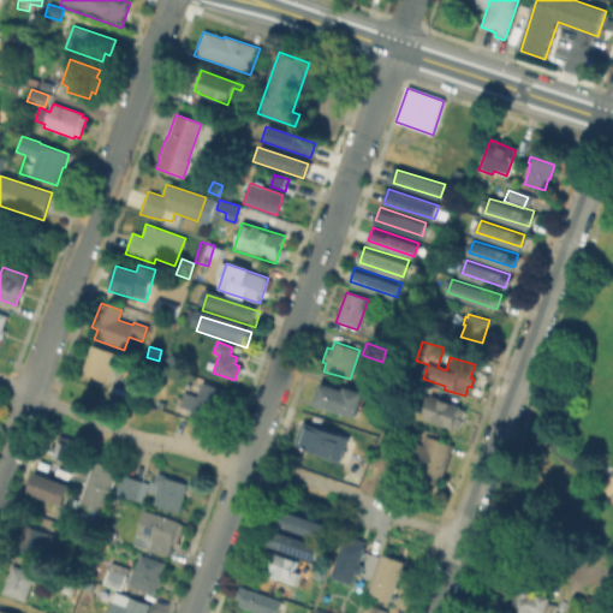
[(82,378),(91,347),(121,357),(111,387),(82,378)]
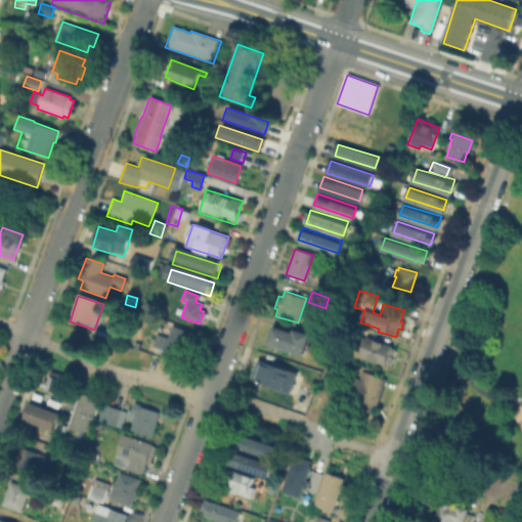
[(192,333),(187,347),(189,348),(187,353),(185,352),(183,357),(151,346),(156,334),(167,338),(171,325),(192,333)]
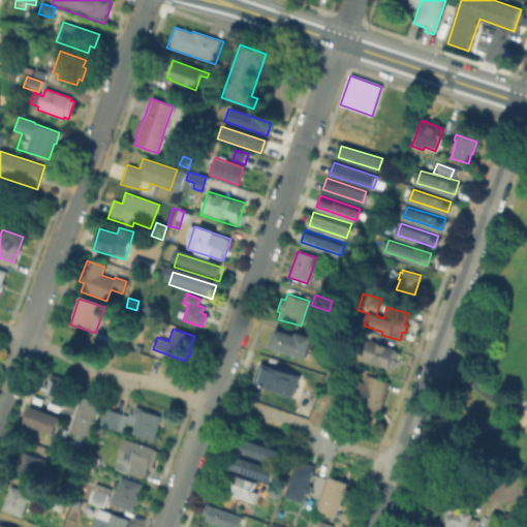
[(302,360),(267,347),(273,329),(309,341),(302,360)]
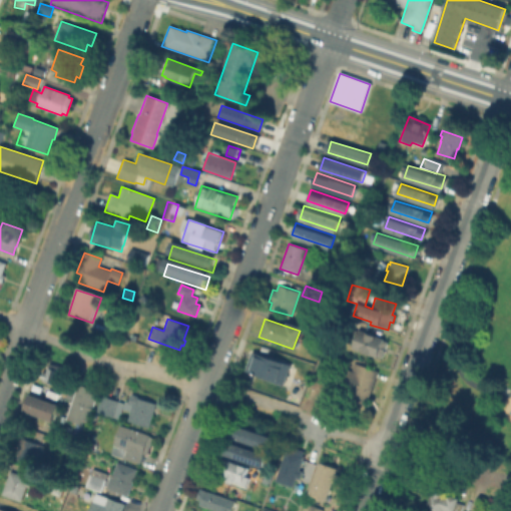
[(387,343),(383,354),(379,353),(378,357),(352,349),(358,331),(384,339),(383,341),(387,343)]
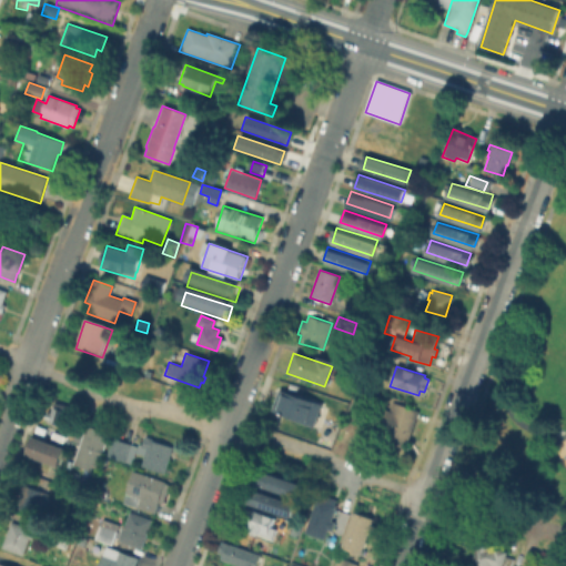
[(321,404),(314,426),(272,412),(279,390),(321,404)]
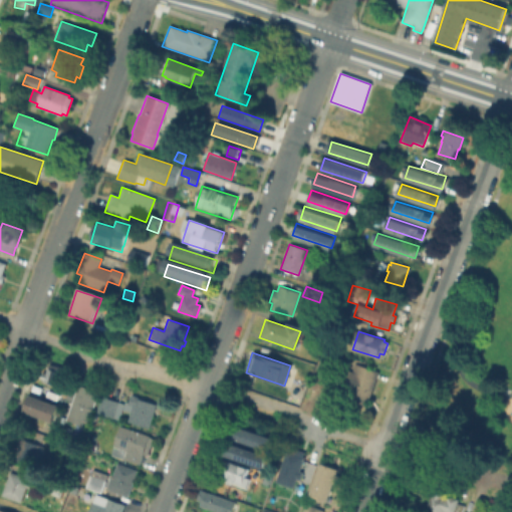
[(353,363),(377,371),(366,407),(346,401),(348,396),(337,392),(343,369),(351,371),(353,363)]
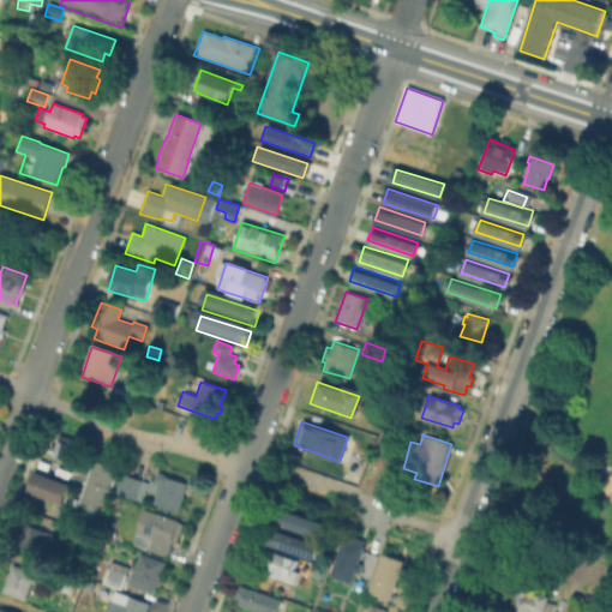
[(88,445),(81,465),(52,456),(52,455),(47,454),(49,445),(54,447),(58,436),(88,445)]
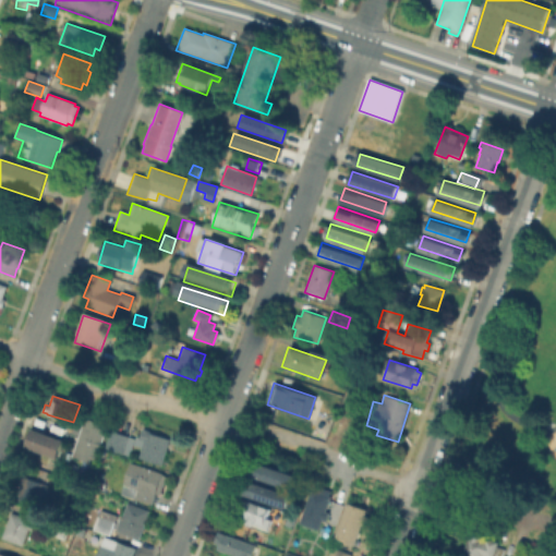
[(334,408),(327,427),(313,422),(319,402),(334,408)]
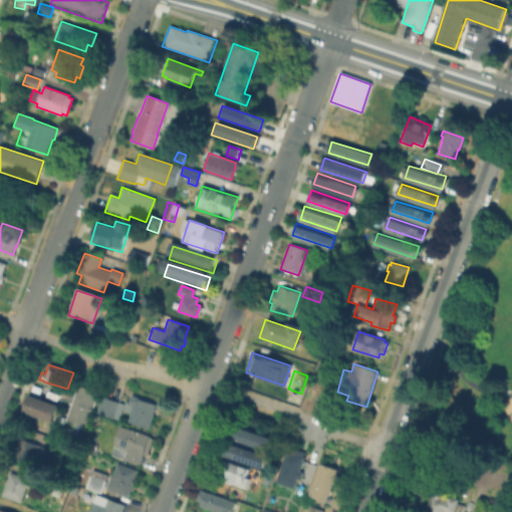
[(79,389),(99,397),(87,431),(67,424),(79,389)]
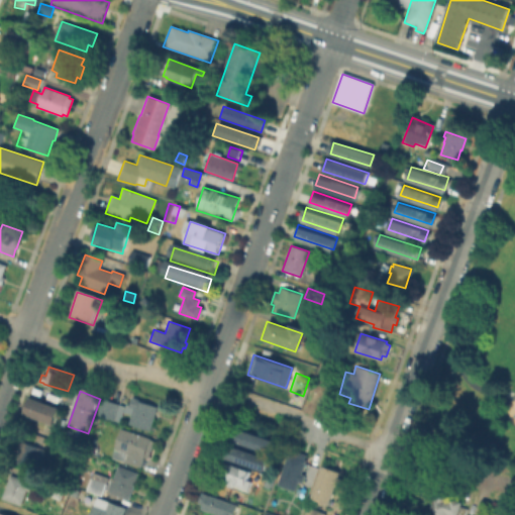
[(61,408),(55,425),(26,415),(32,398),(61,408)]
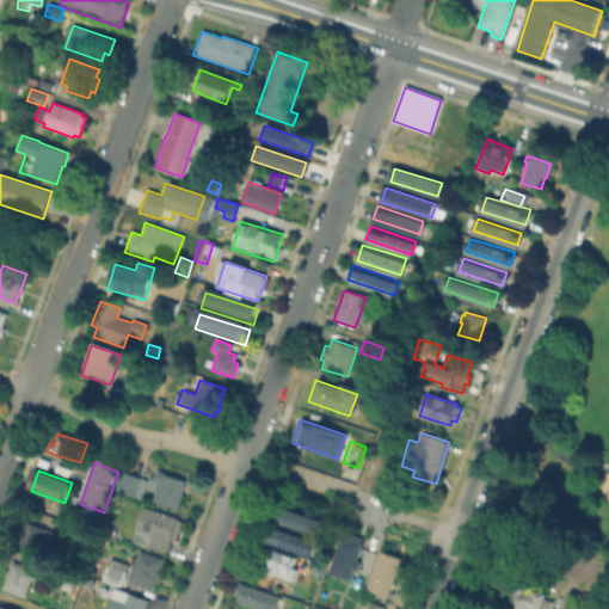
[(185,481),(176,510),(152,503),(158,484),(152,481),(155,471),(165,473),(165,474),(185,481)]
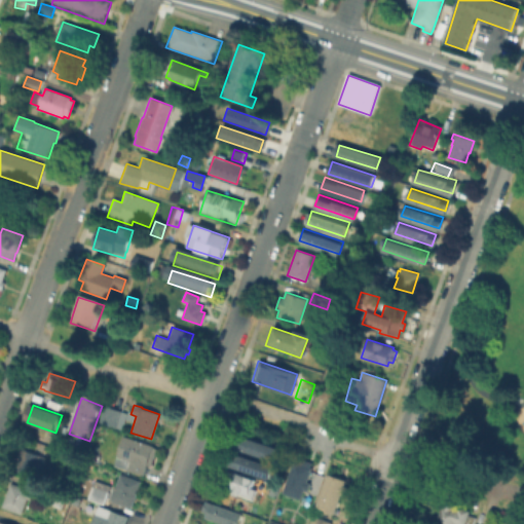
[(121,411),(116,428),(99,422),(104,406),(121,411)]
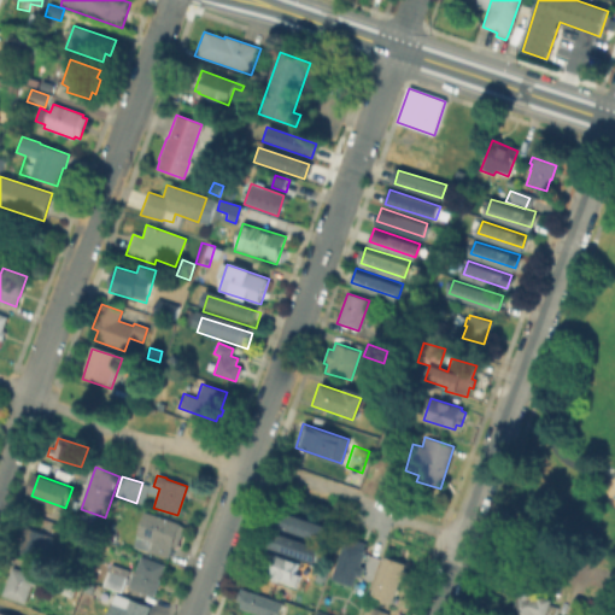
[(273,522),(277,507),(326,523),(321,539),(273,522)]
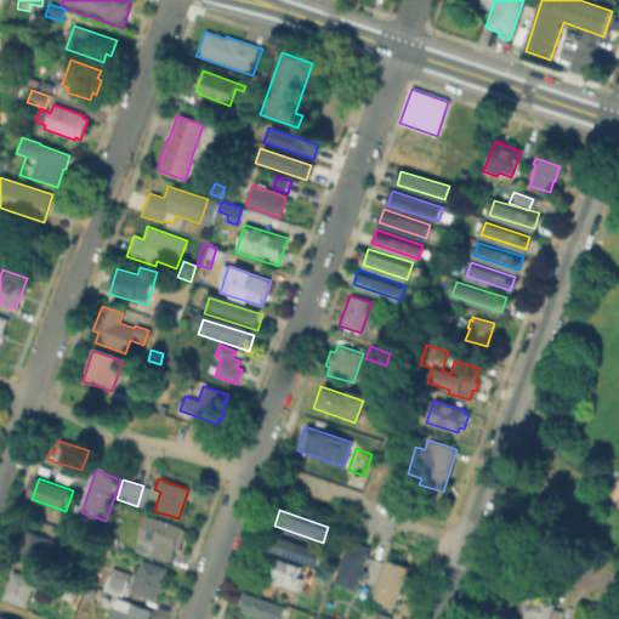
[(182,531),(175,551),(172,550),(169,562),(132,550),(145,516),(180,527),(180,529),(182,531)]
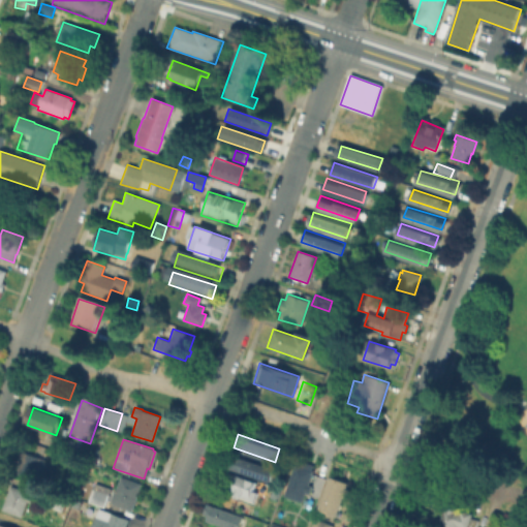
[(47,452),(43,459),(40,457),(40,459),(43,460),(41,466),(43,467),(40,475),(35,473),(33,481),(13,473),(22,452),(37,458),(37,456),(29,454),(32,446),(47,452)]
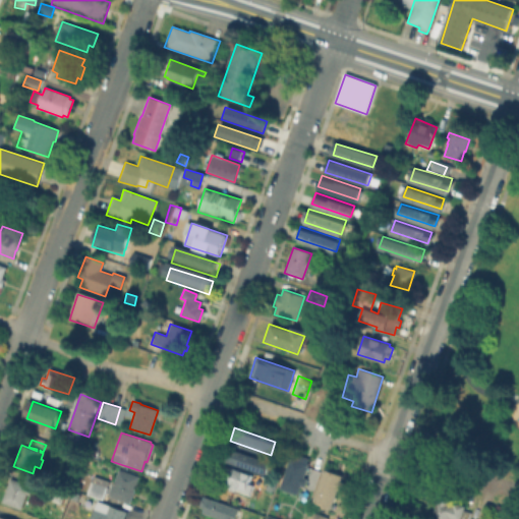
[(223,458),(227,446),(270,460),(265,472),(223,458)]
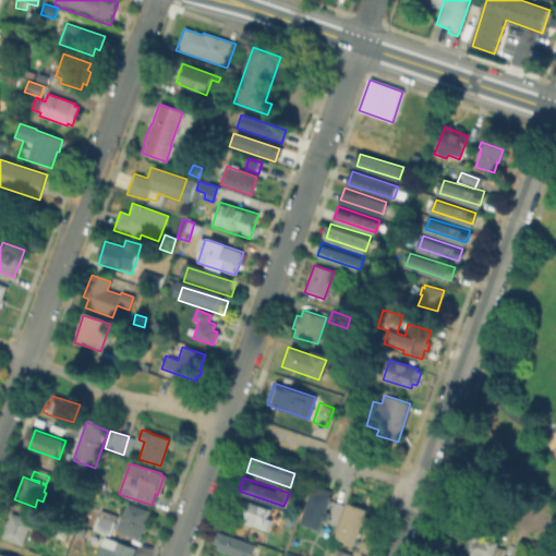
[(315,486),(330,492),(328,496),(330,497),(325,511),(328,514),(325,521),(326,522),(323,533),(316,531),(317,530),(299,523),(311,491),(313,491),(315,486)]
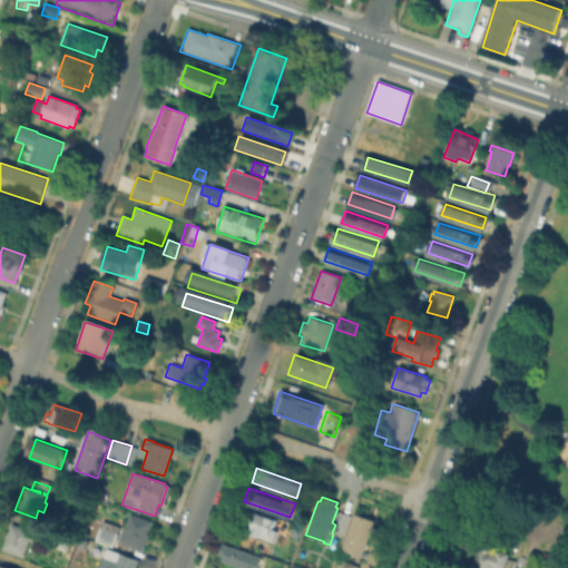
[(276,532),(273,541),(257,535),(256,538),(245,534),(253,512),(275,520),(272,530),(276,532)]
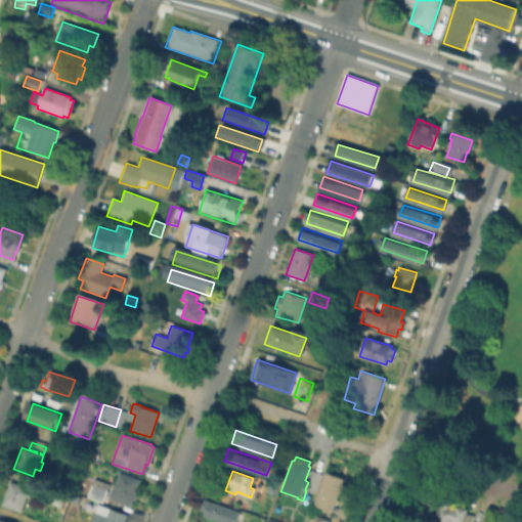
[(344,486),(341,494),(339,493),(332,512),(325,510),(324,513),(319,511),(320,508),(313,505),(325,472),(343,479),(341,484),(344,486)]
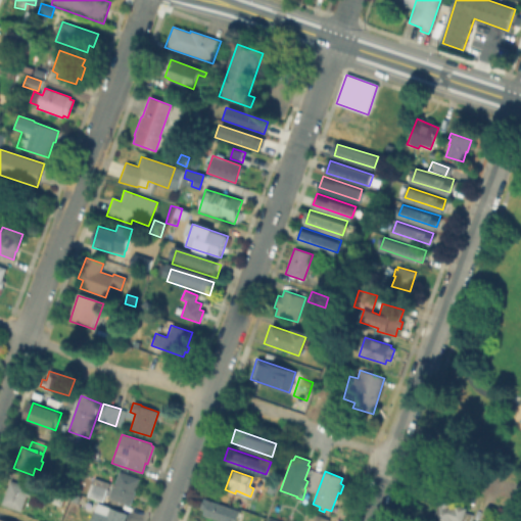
[(120,475),(141,483),(132,509),(110,501),(120,475)]
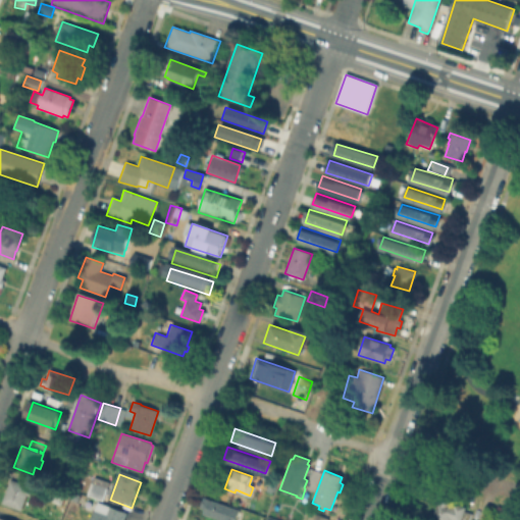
[(17,476),(34,482),(29,496),(26,495),(19,511),(0,504),(9,479),(15,482),(17,476)]
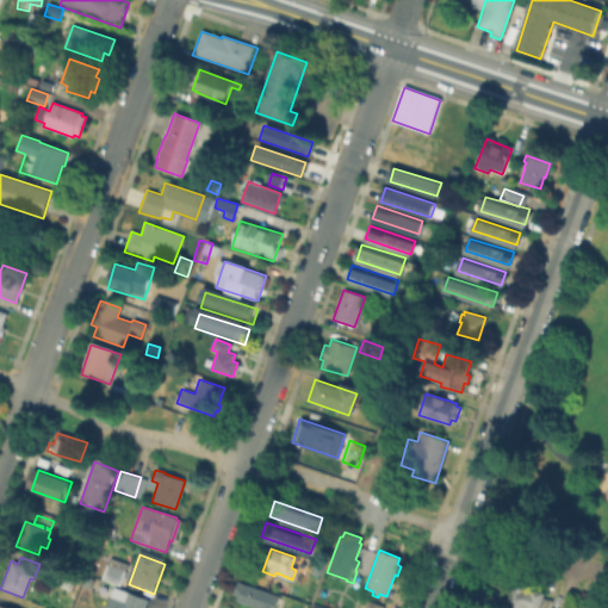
[(109,563),(128,570),(122,587),(103,579),(109,563)]
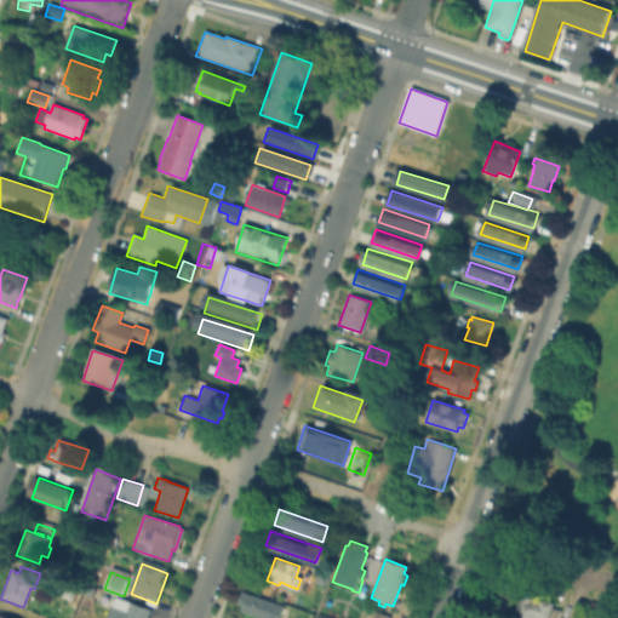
[(73,602),(55,595),(59,584),(78,593),(73,602)]
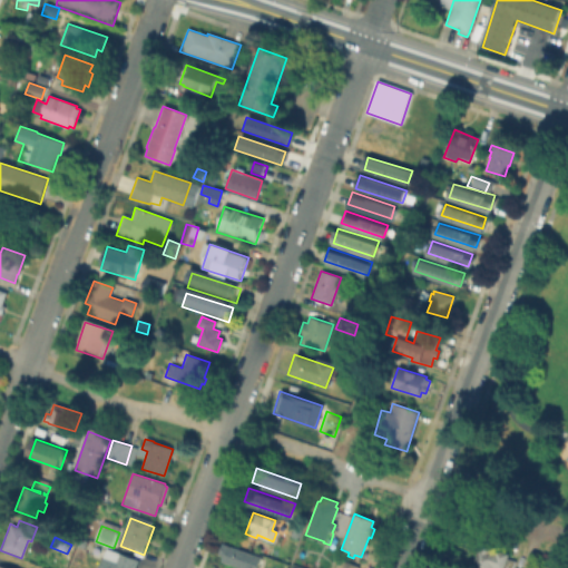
[(262,558),(258,567),(235,567),(221,562),(223,557),(217,555),(222,544),(262,558)]
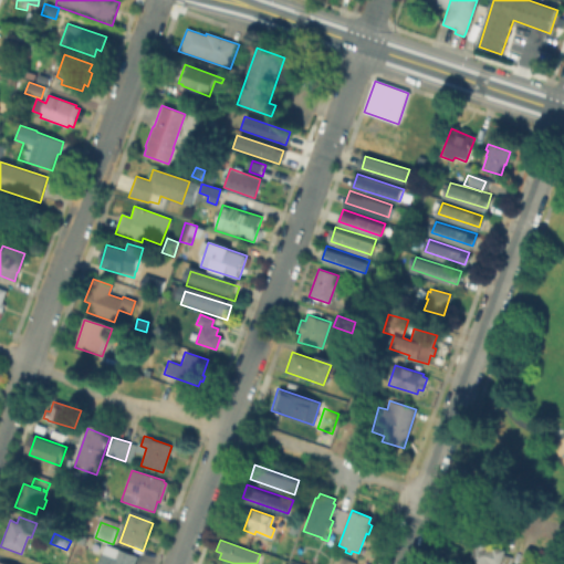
[(487,549),(490,550),(491,546),(503,551),(502,555),(510,559),(508,563),(469,563),(476,541),(488,545),(487,549)]
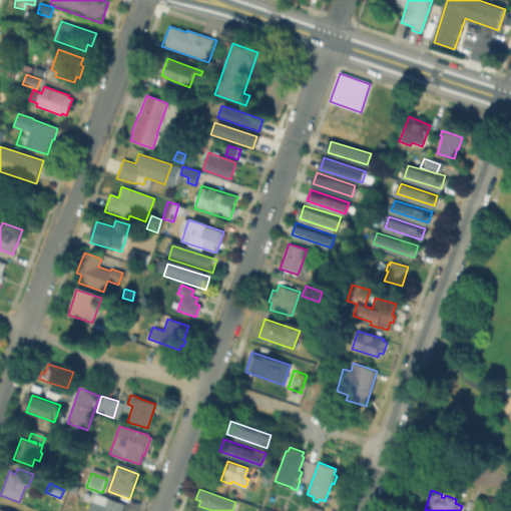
[(123,504),(120,510),(88,510),(94,494),(123,504)]
